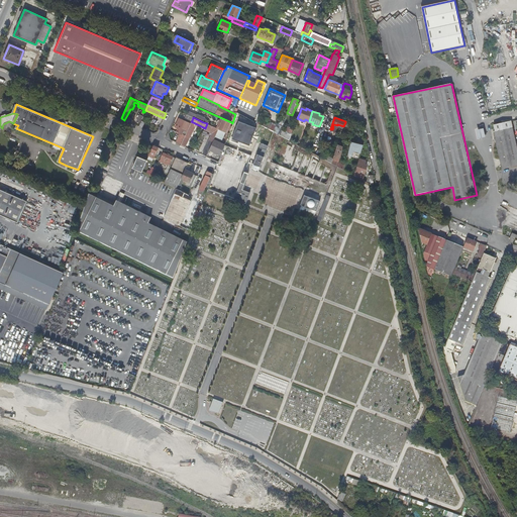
[(226,132),(231,122),(222,118),(220,121),(218,120),(216,124),(219,125),(217,128),(218,129),(225,132),(226,132)]
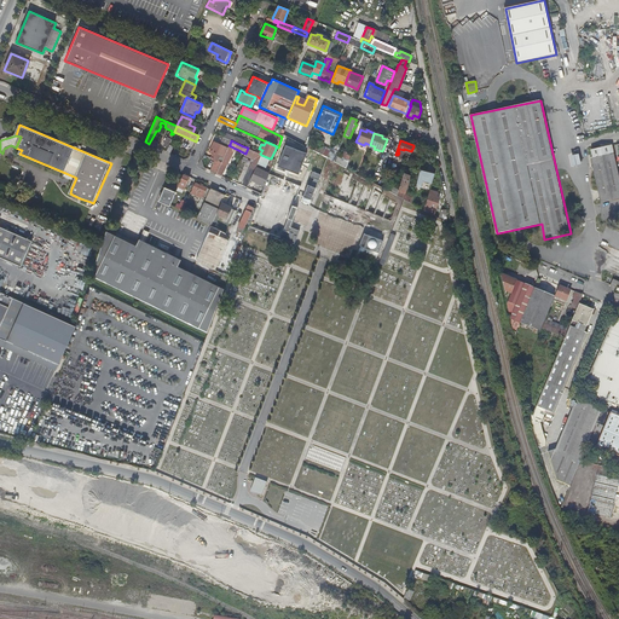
[(215,160),(210,172),(217,174),(221,162),(224,157),(223,157),(226,149),(214,143),(210,151),(214,154),(212,158),(215,160)]
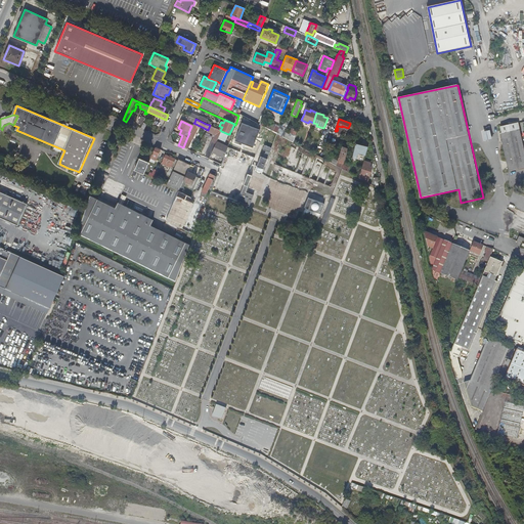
[(200,128),(200,126),(193,123),(189,133),(187,137),(183,147),(187,149),(194,133),(194,132),(197,127),(200,128)]
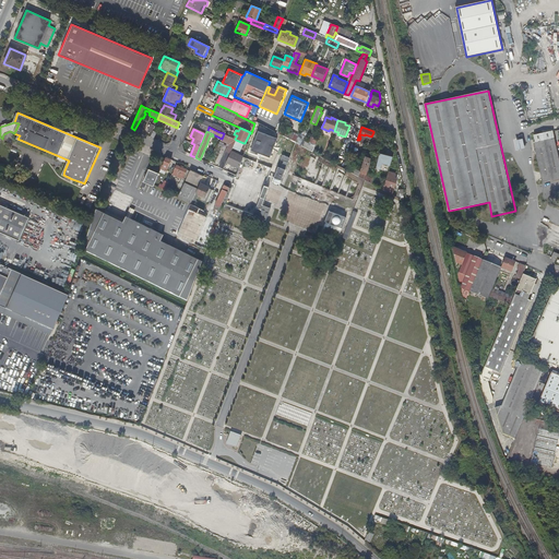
[(277,139),(258,131),(250,151),(270,157),(277,139)]
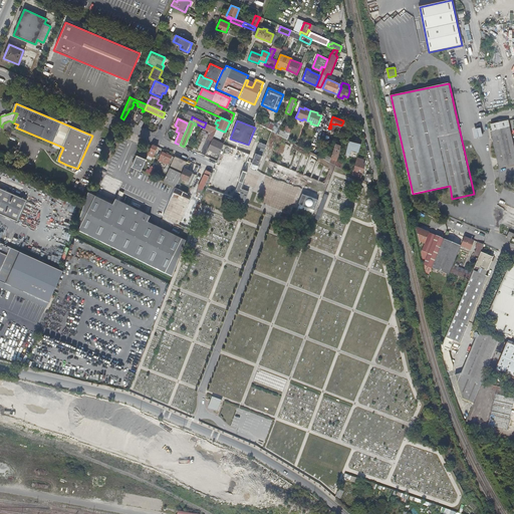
[(279,129),(273,125),(270,124),(266,122),(260,120),(258,124),(266,127),(271,131),(274,132),(273,133),(277,135),(278,132),(279,129)]
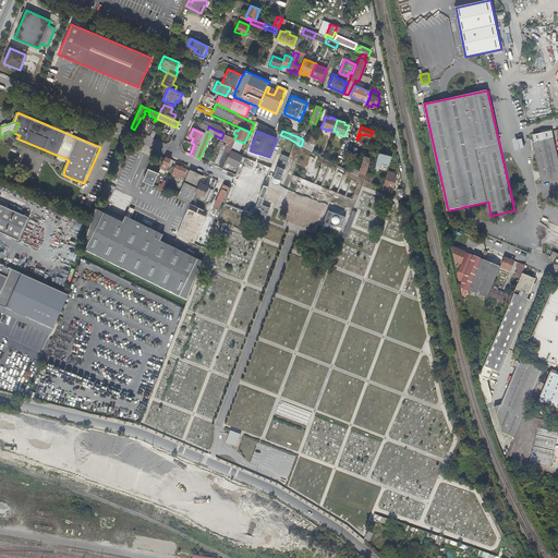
[(535,142),(534,143),(543,183),(557,180),(557,153),(554,131),(536,135),(534,137),(535,142)]
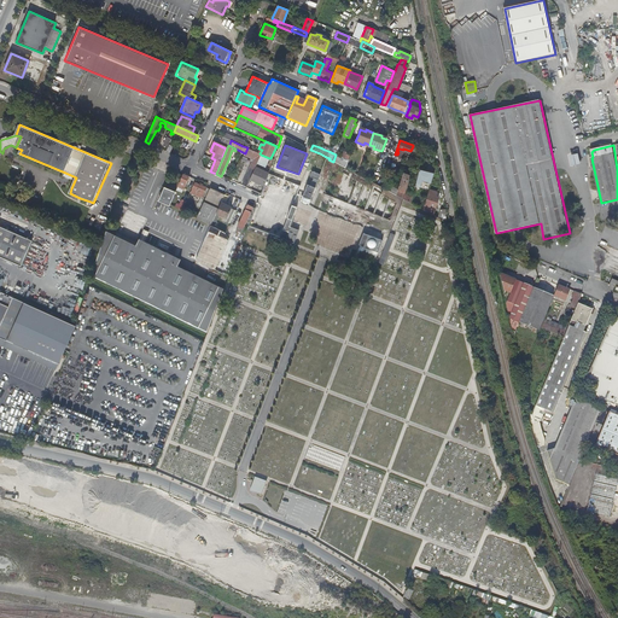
[(255,157),(254,159),(250,167),(243,184),(248,186),(250,179),(254,169),(258,159),(261,155),(260,153),(251,150),(250,149),(248,149),(248,147),(245,153),(255,157)]
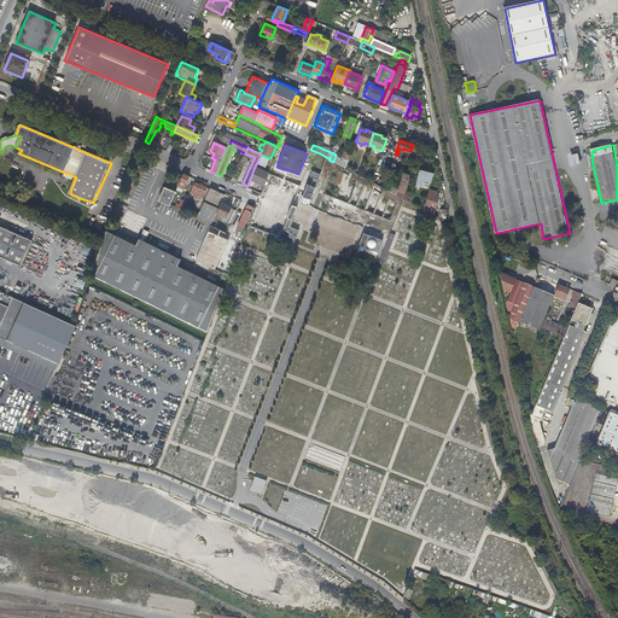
[(577,152),(569,155),(571,167),(579,164),(577,152)]
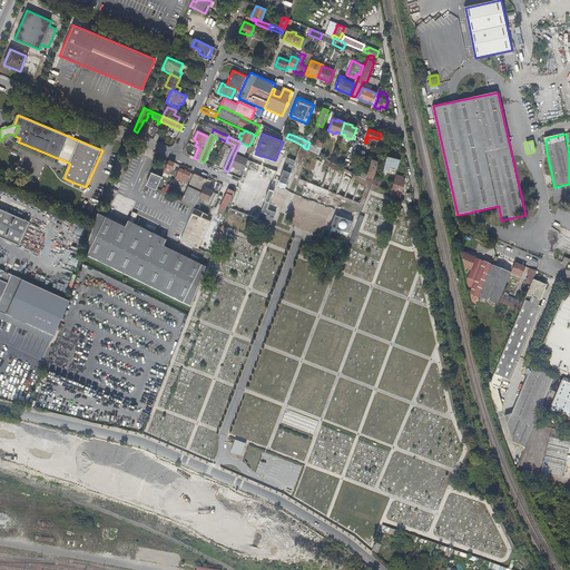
[(314,148),(308,146),(307,149),(318,155),(320,151),(314,148)]
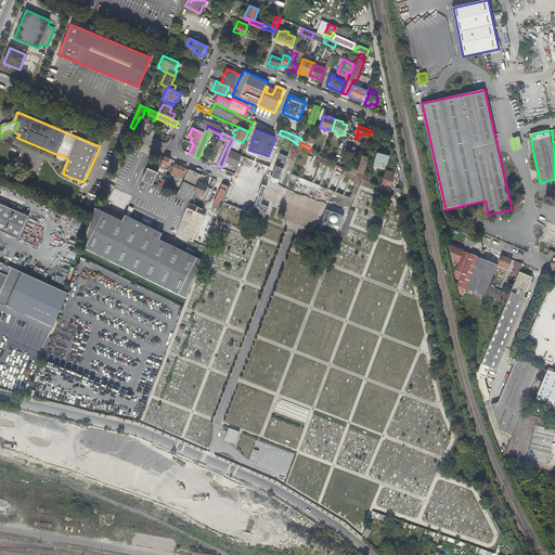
[(390,155),(376,152),(372,167),(376,168),(377,164),(376,163),(376,162),(377,162),(379,163),(387,164),(390,155)]
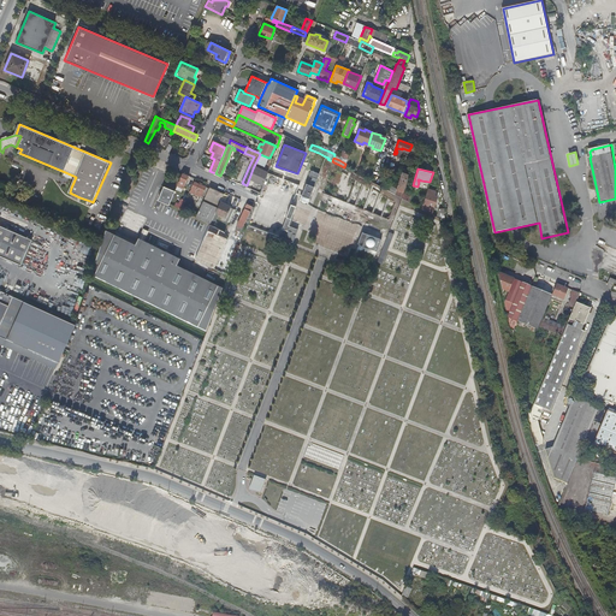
[(256,170),(252,179),(262,183),(266,175),(256,170)]
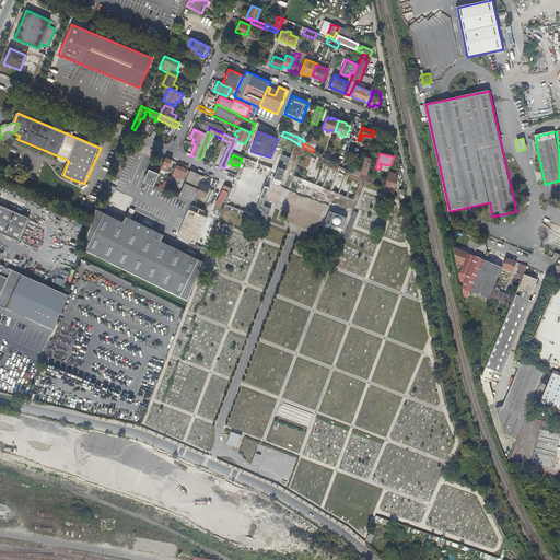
[(290,158),(282,154),(280,160),(283,161),(281,167),(278,166),(272,182),(280,185),(290,158)]
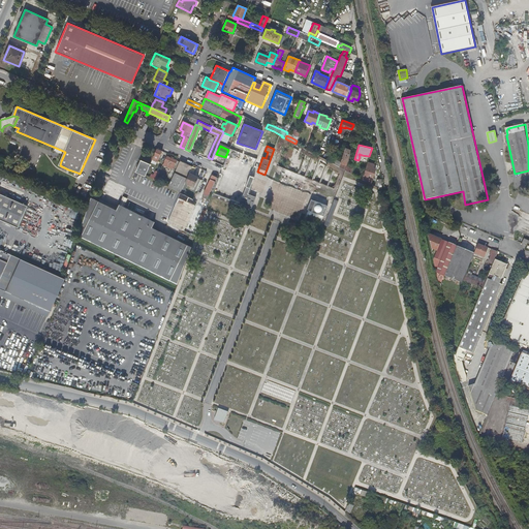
[(162,151),(157,149),(152,159),(157,161),(162,151)]
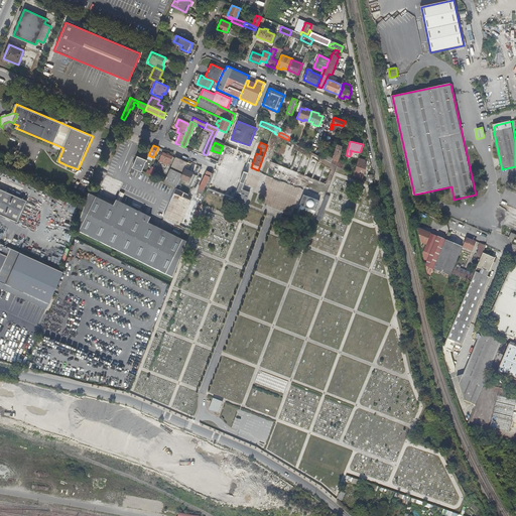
[(337,160),(338,161),(341,150),(340,150),(341,146),(340,145),(337,145),(332,159),(337,160)]
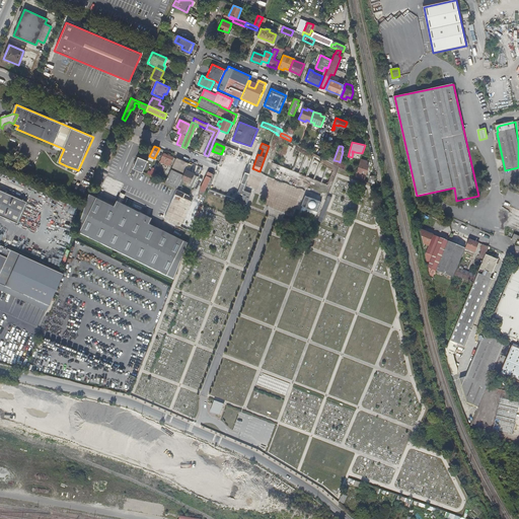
[(174,157),(170,156),(168,155),(164,153),(160,161),(170,165),(174,157)]
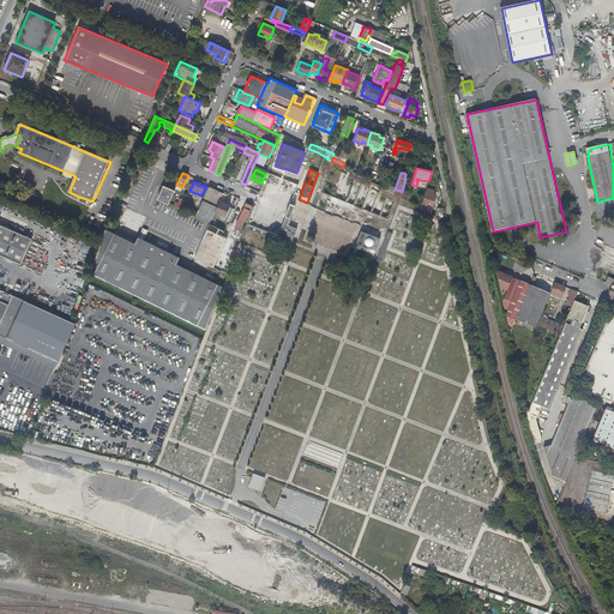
[(395,188),(391,186),(381,184),(380,187),(392,194),(395,190),(395,188)]
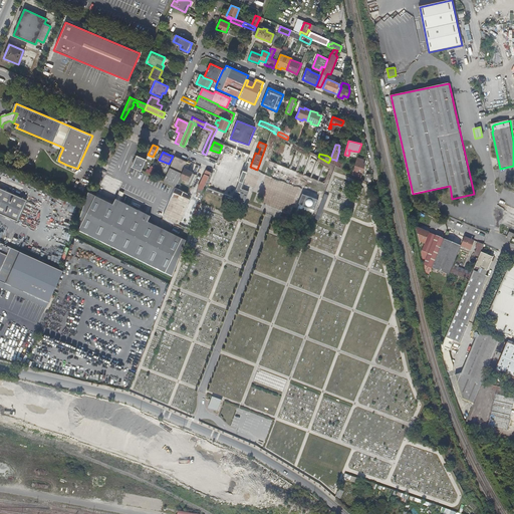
[(141,171),(142,170),(146,160),(137,156),(132,167),(141,171)]
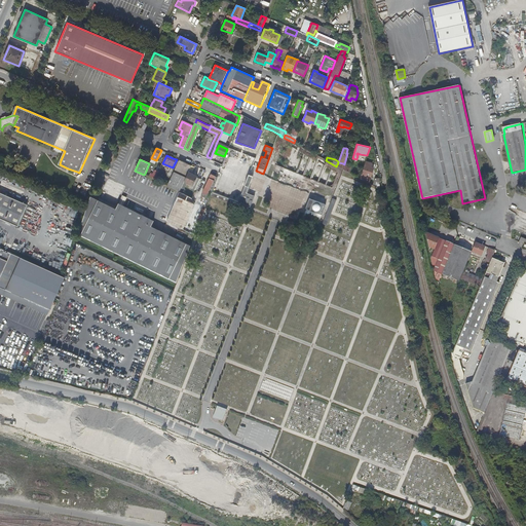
[(192,164),(179,159),(179,160),(175,168),(172,176),(167,185),(180,191),(184,181),(189,172),(190,168),(192,164)]
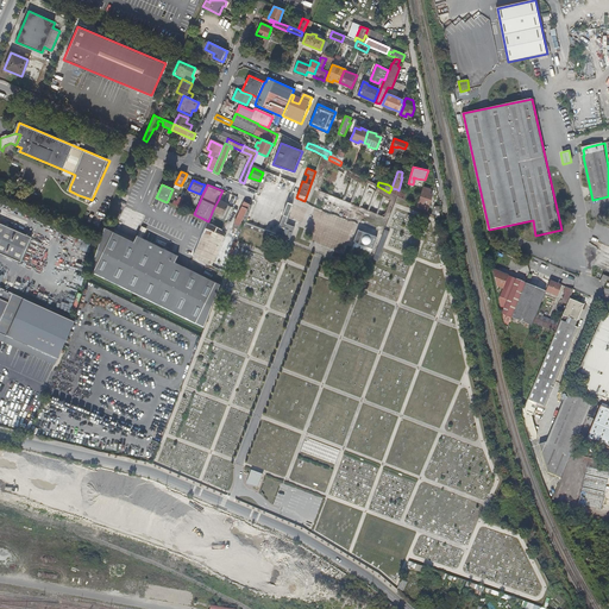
[(431,189),(422,187),(416,207),(426,212),(431,200),(427,199),(429,194),(431,189)]
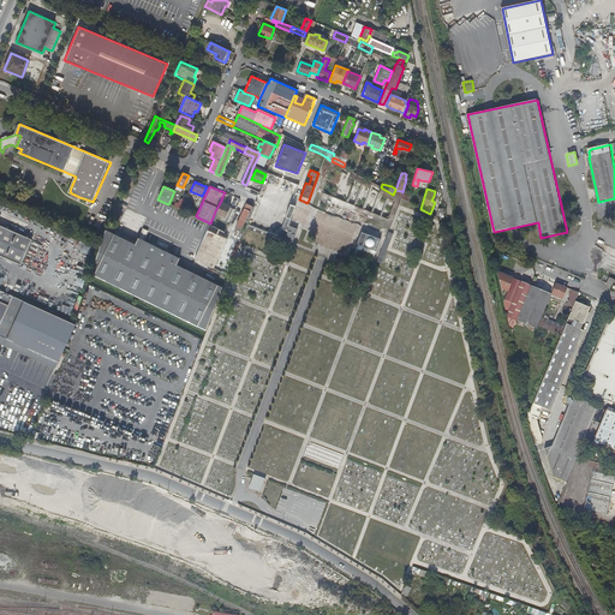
[(401,191),(395,190),(393,195),(407,202),(408,202),(411,191),(406,190),(405,192),(404,196),(400,195),(401,191)]
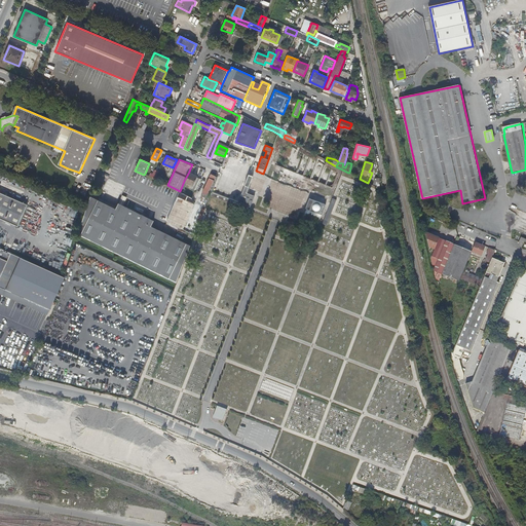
[(192,173),(189,172),(184,181),(193,185),(192,188),(196,190),(200,179),(197,177),(197,176),(192,173)]
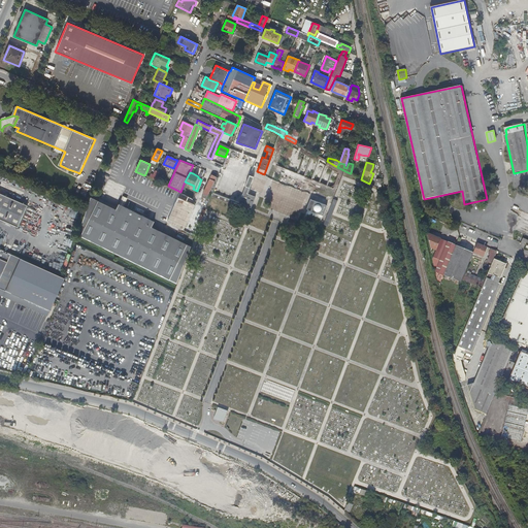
[(202,196),(207,198),(217,176),(211,175),(202,196)]
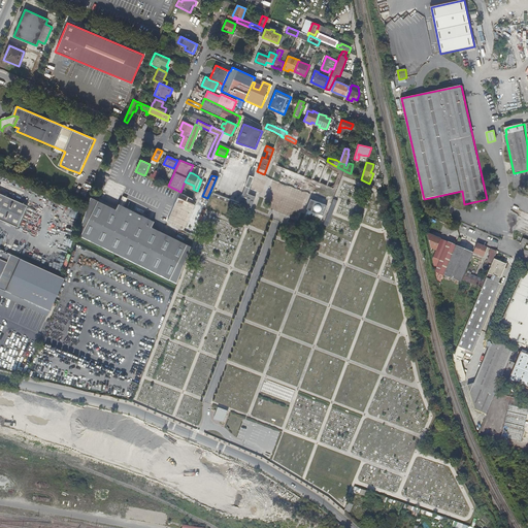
[(239,203),(252,207),(256,196),(248,193),(250,188),(245,186),(239,203)]
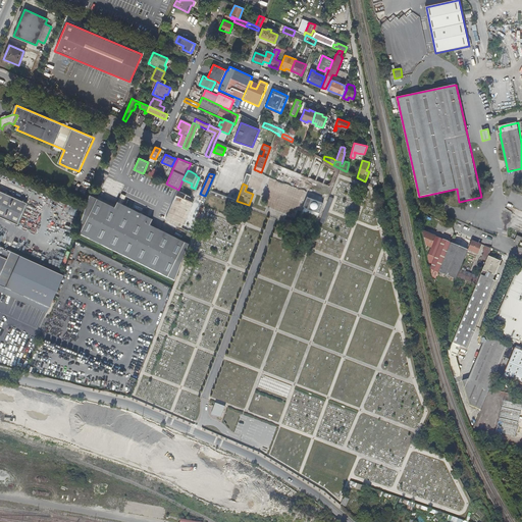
[(0,190),(0,215),(18,224),(28,203),(0,190)]
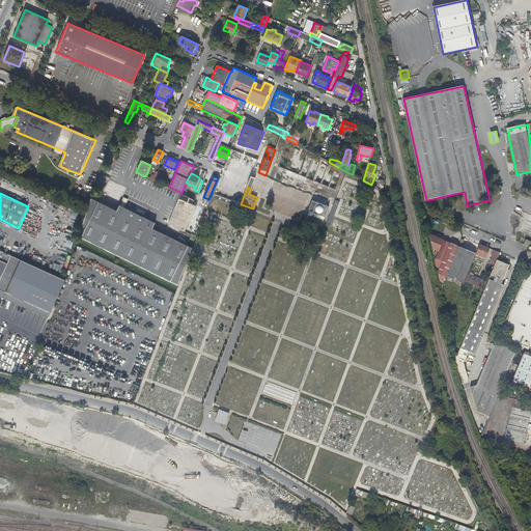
[(187,201),(189,197),(182,193),(179,198),(187,201)]
